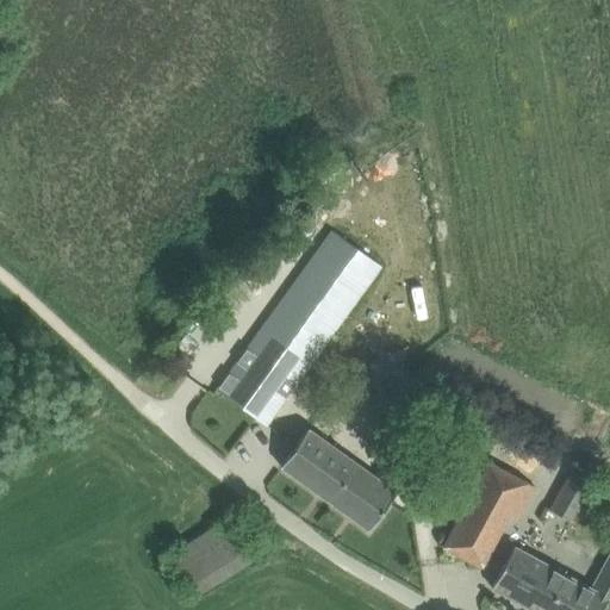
[(381,266),(331,229),(230,369),(222,383),(217,388),(266,425),(300,378),(381,266)]
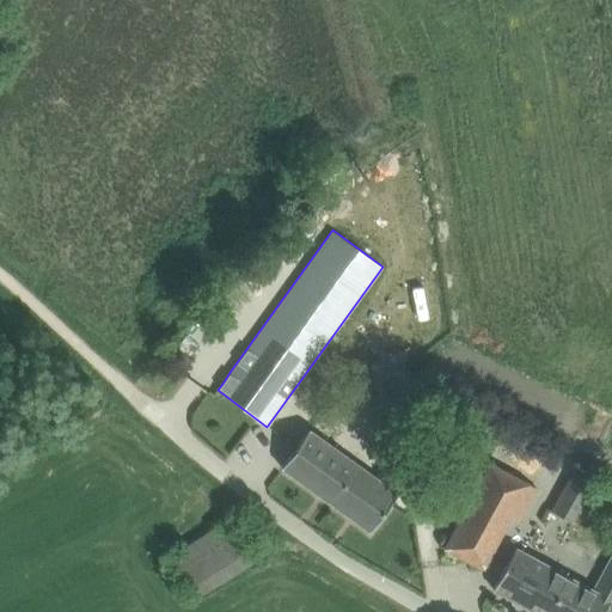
[(366,404),(357,418),(381,433),(390,417),(366,404)]
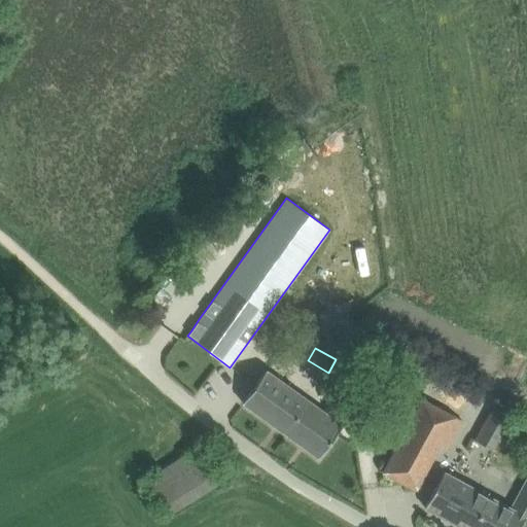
[(323,412),(266,370),(255,384),(242,402),(318,457),(356,405),(339,391),(323,412)]
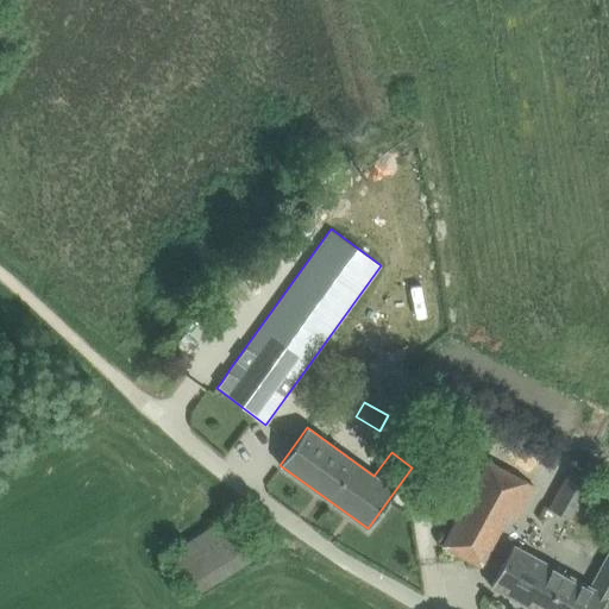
[(488,460),(443,545),(466,558),(481,566),(508,515),(516,519),(534,484),(488,460)]
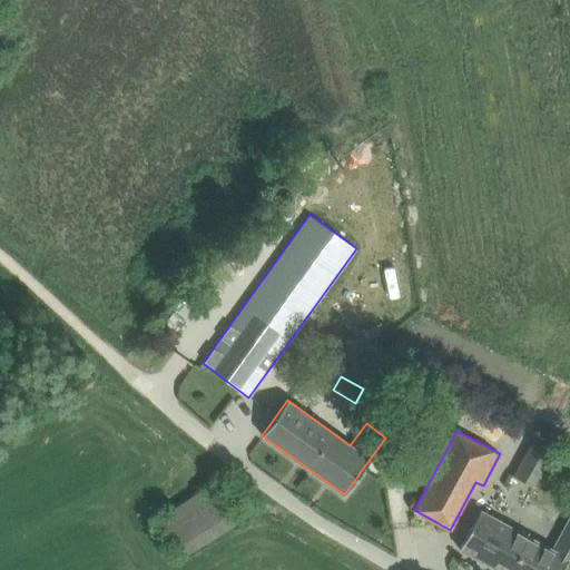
[(523,459),(546,471),(556,454),(533,442),(523,459)]
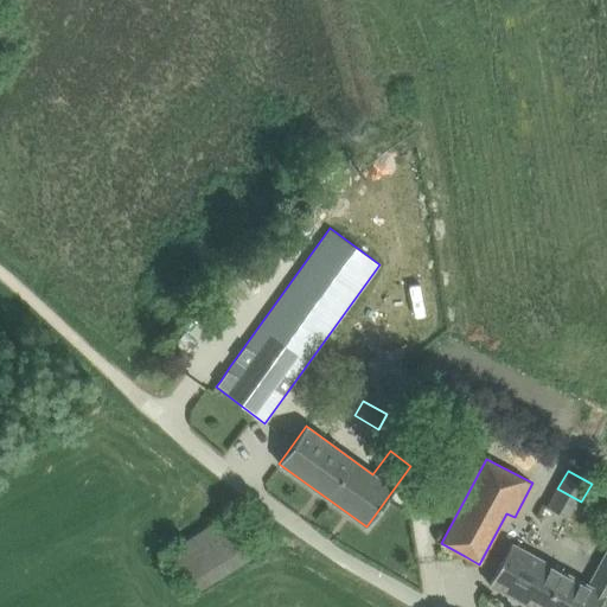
[(236,515),(173,543),(195,588),(256,560),(236,515)]
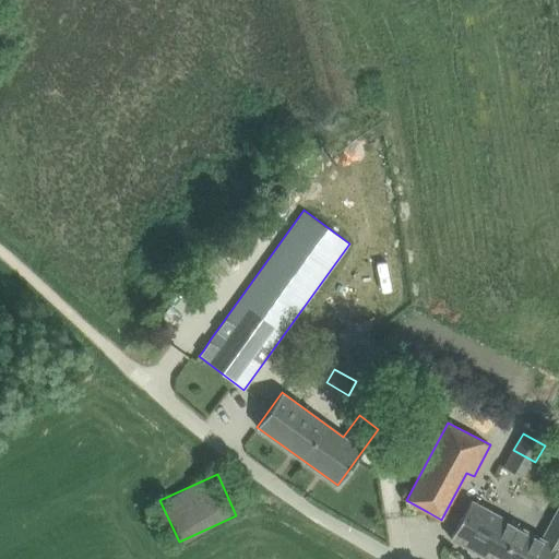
[(455,527),(450,537),(486,557),(489,558),(550,558),(557,548),(558,549),(558,506),(542,538),(506,520),(471,500),(455,527)]
